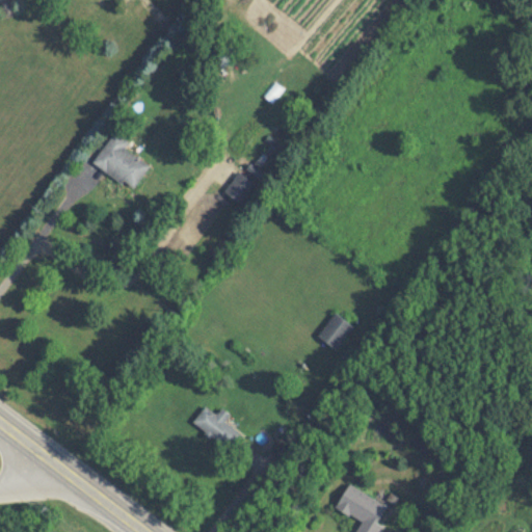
[(94,161),(133,190),(151,165),(126,148),(130,142),(115,131),(94,161)]
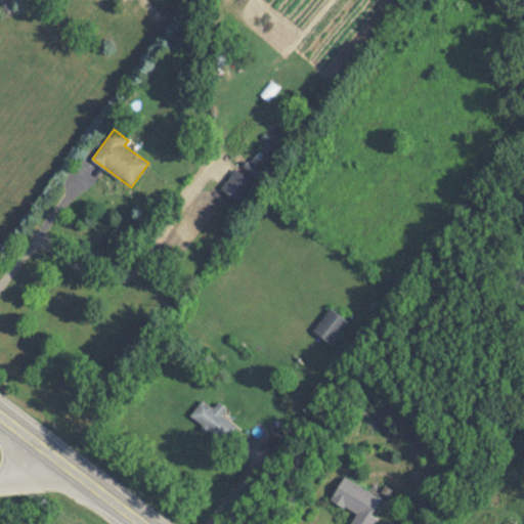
[(222,188),(237,200),(251,180),(235,170),(222,188)]
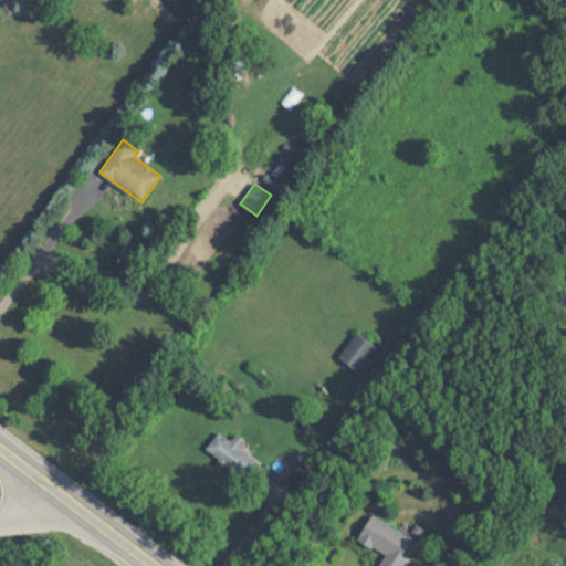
[(358,371),(376,348),(356,333),(338,357),(358,371)]
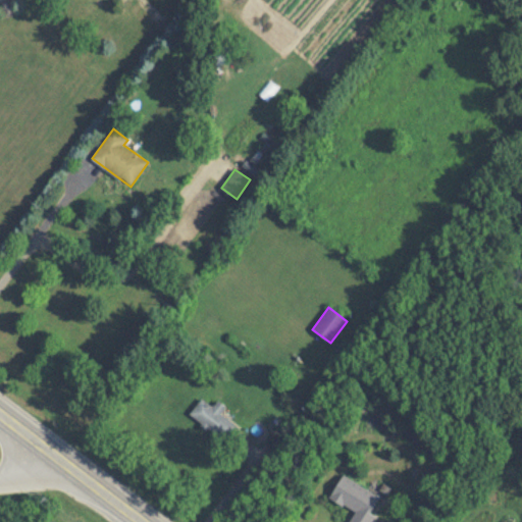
[(190,415),(226,442),(239,427),(221,414),(226,407),(218,401),(213,407),(202,399),(190,415)]
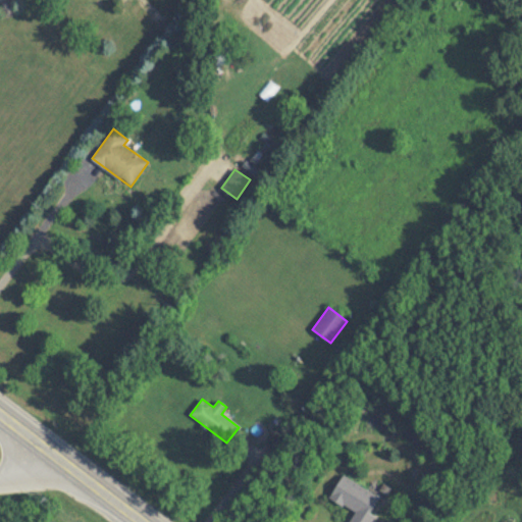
[(370,521),(383,498),(343,476),(330,500),(356,512),(350,521),(370,521)]
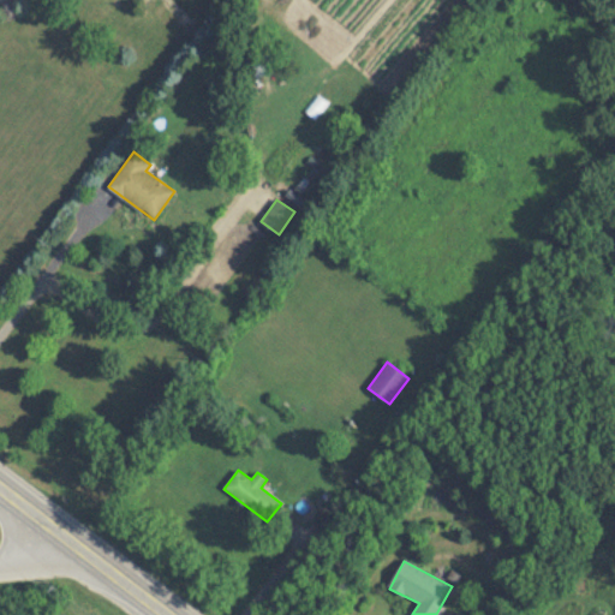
All buildings are outlined.
